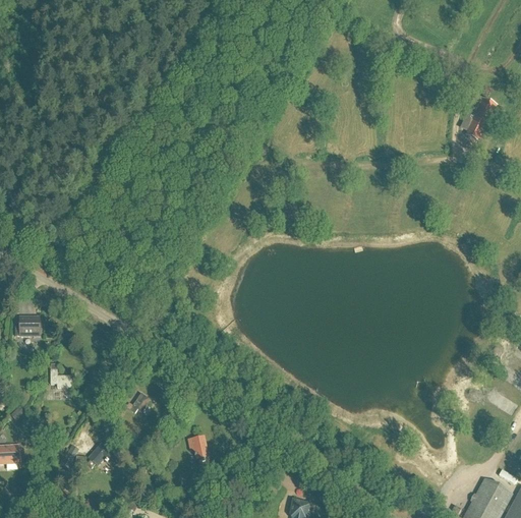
[(284,93),(289,102),(295,98),(291,90),(284,93)]
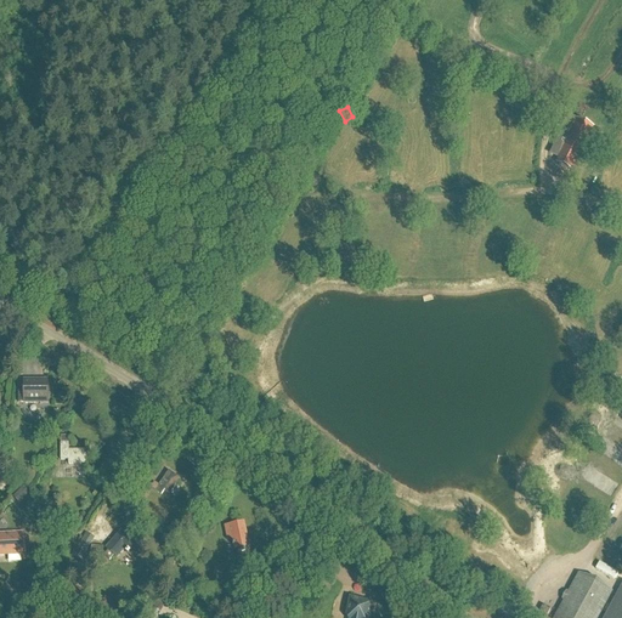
[(503,175),(504,162),(490,160),(488,174),(503,175)]
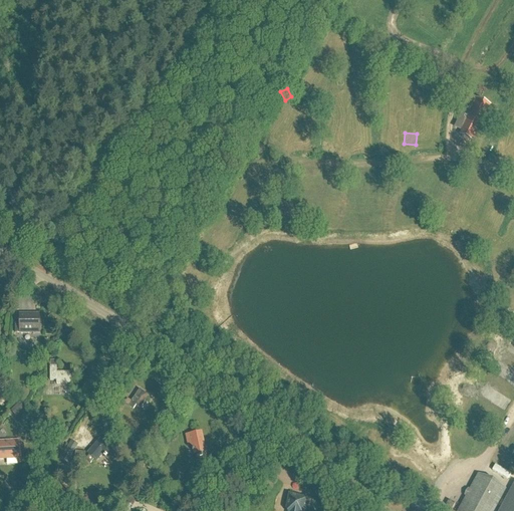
[(506,275),(513,274),(513,258),(506,259),(507,266),(504,267),(504,268),(505,268),(506,275)]
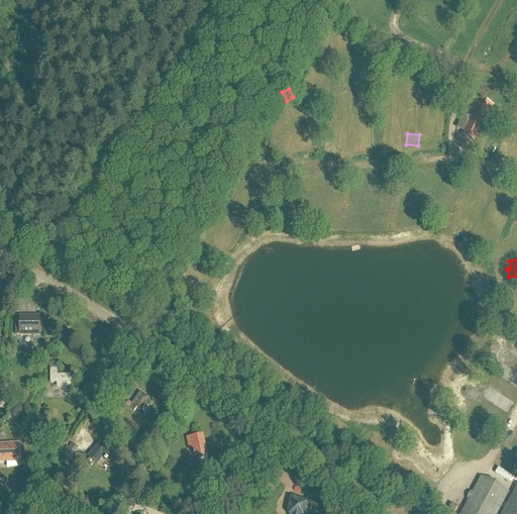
[(508,302),(516,303),(516,287),(513,287),(512,294),(509,294),(508,295),(509,295),(508,302)]
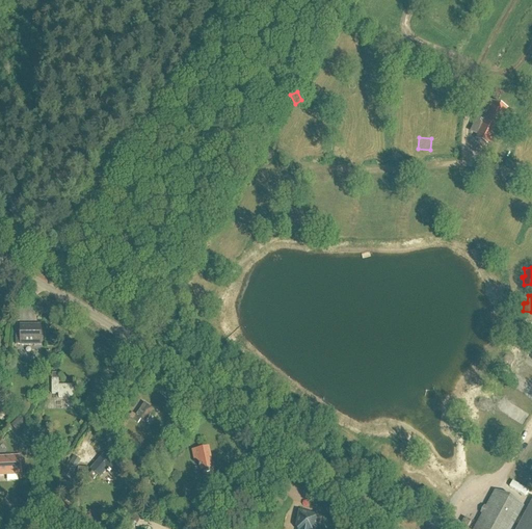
[(41,323),(26,324),(20,324),(20,334),(16,334),(16,343),(42,343),(41,323)]
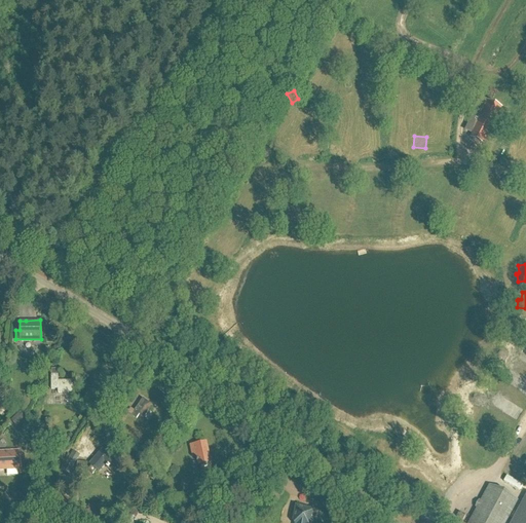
[(230,350),(226,357),(233,362),(243,345),(231,338),(225,347),(226,347),(226,348),(230,350)]
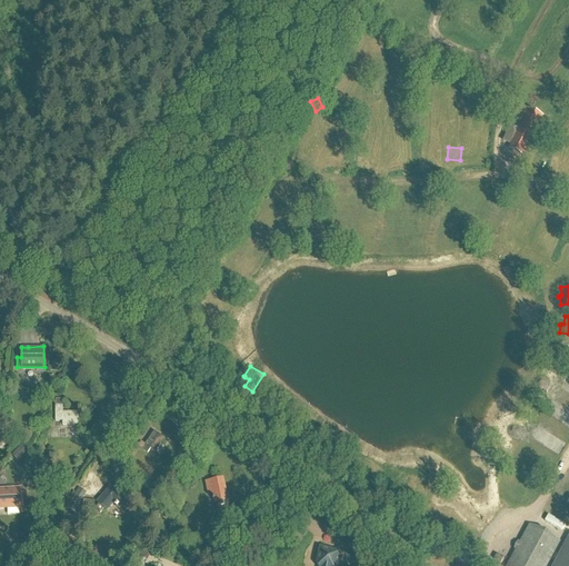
[(568,410),(555,401),(548,410),(568,423),(568,410)]
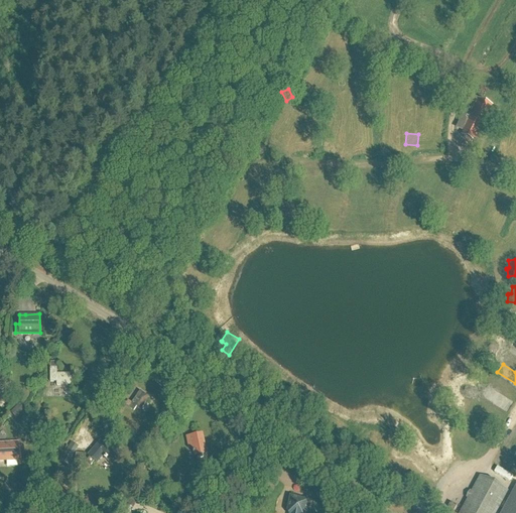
[(72,384),(72,372),(57,372),(57,366),(55,366),(50,366),(50,380),(56,380),(56,384),(72,384)]
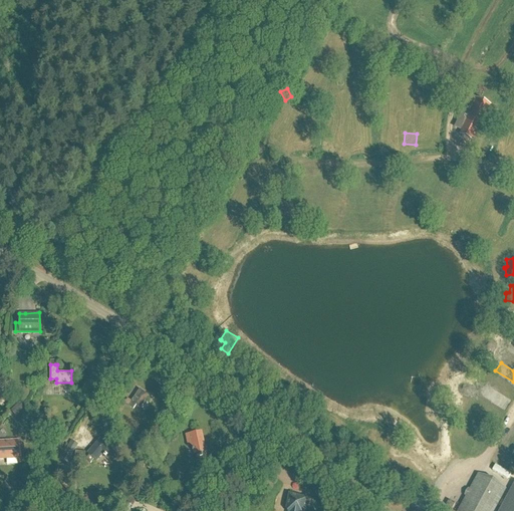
[(296,389),(292,395),(299,400),(309,384),(297,375),(291,386),(292,387),(296,389)]
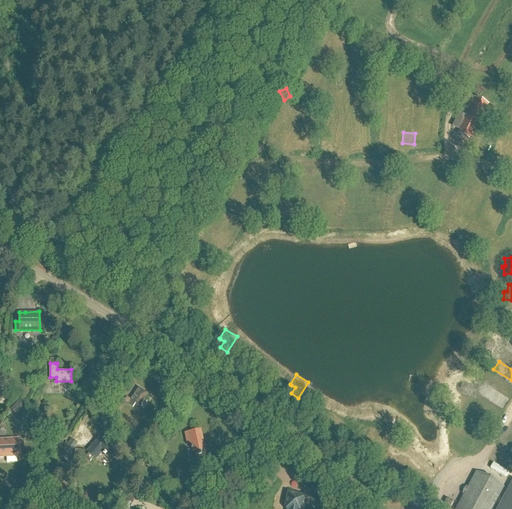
[(484,383),(479,391),(502,406),(507,398),(484,383)]
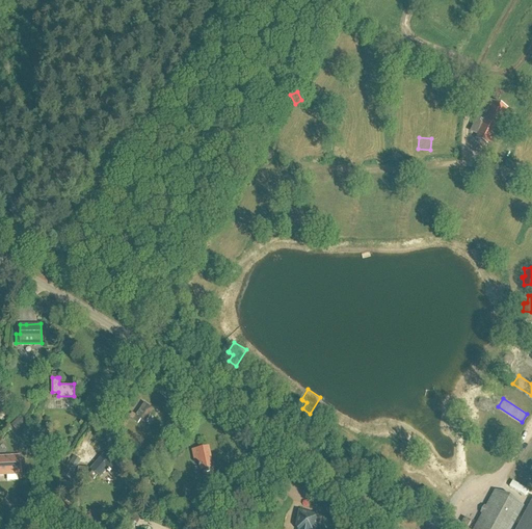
[(24,401),(22,407),(28,410),(30,404),(24,401)]
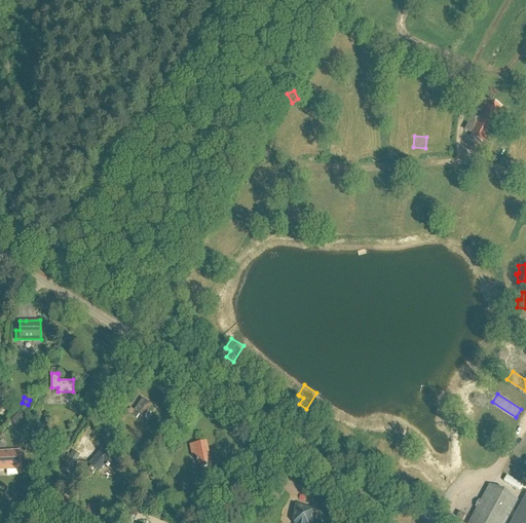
[(144,416),(152,404),(143,397),(134,409),(130,407),(127,411),(137,417),(139,413),(144,416)]
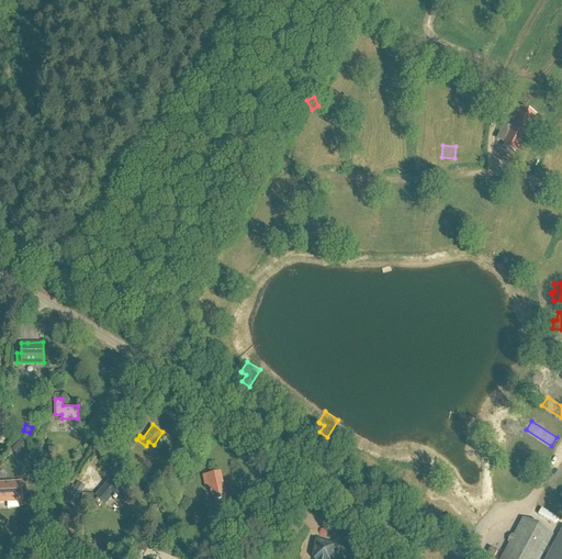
[(21,439),(12,448),(19,454),(27,445),(21,439)]
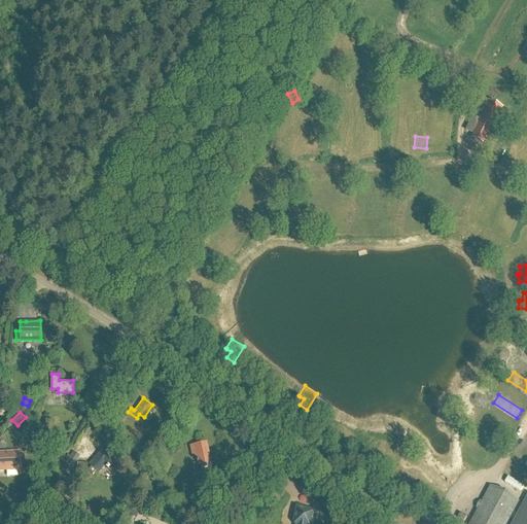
[(484,416),(479,424),(502,440),(507,431),(484,416)]
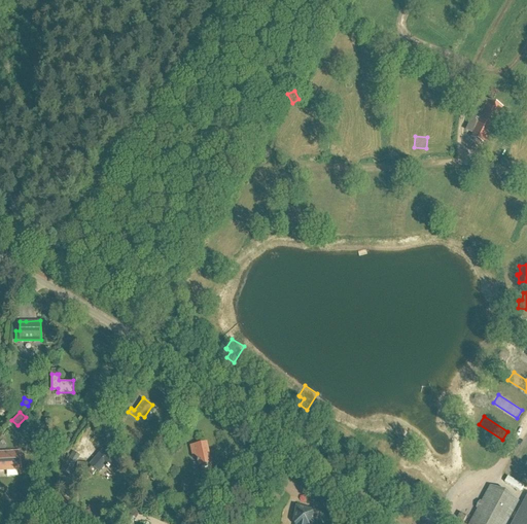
[(461,428),(459,434),(469,438),(471,431),(461,428)]
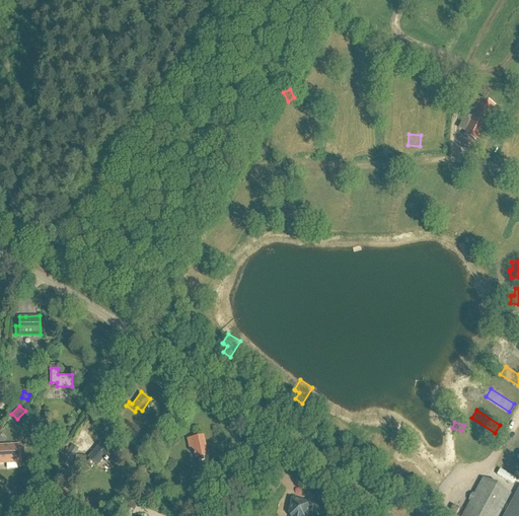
[(208,454),(204,434),(188,438),(190,449),(194,448),(196,456),(197,456),(198,459),(204,458),(204,455),(208,454)]
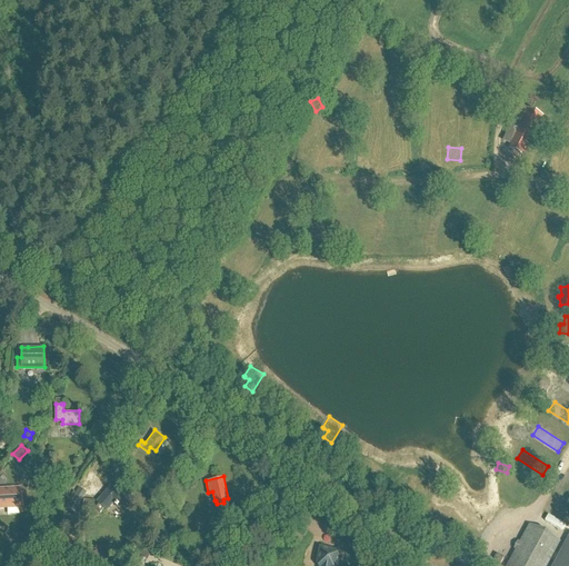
[(0,504),(7,504),(23,503),(22,486),(0,487),(0,504)]
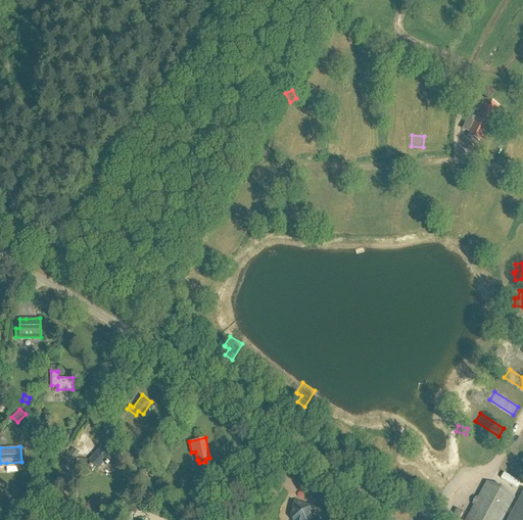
[(90,460),(91,461),(87,466),(92,470),(96,465),(98,467),(104,460),(111,467),(117,460),(102,447),(96,456),(94,455),(90,460)]
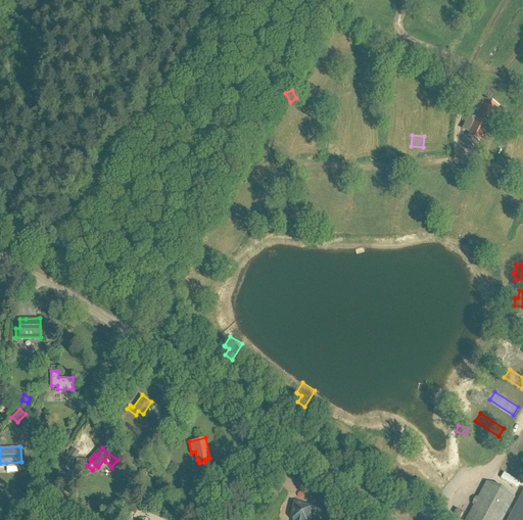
[(67,457),(63,464),(69,467),(74,461),(67,457)]
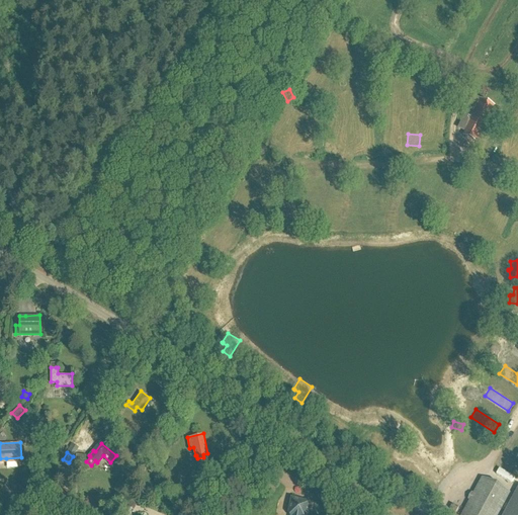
[(496,514),(502,504),(510,490),(483,476),(460,514),(496,514)]
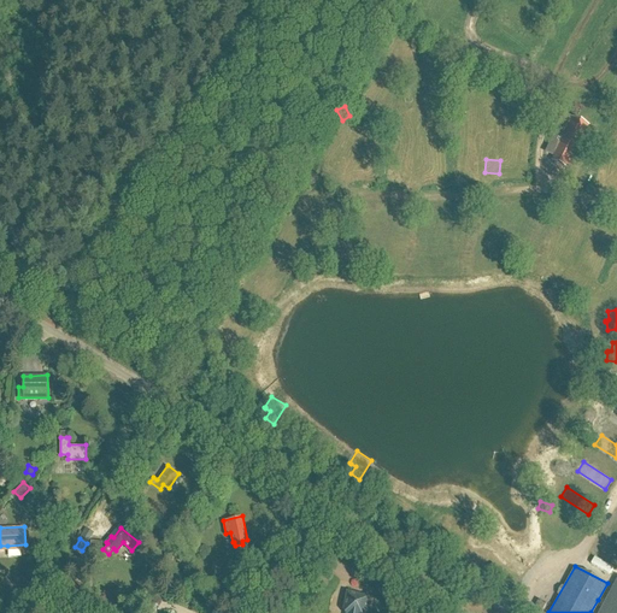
[(616,612),(616,578),(598,612),(616,612)]
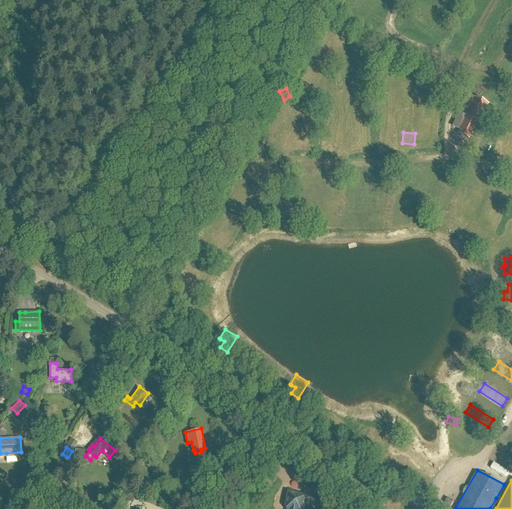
[(122,498),(132,503),(135,497),(132,495),(134,492),(129,489),(128,492),(125,491),(122,498)]
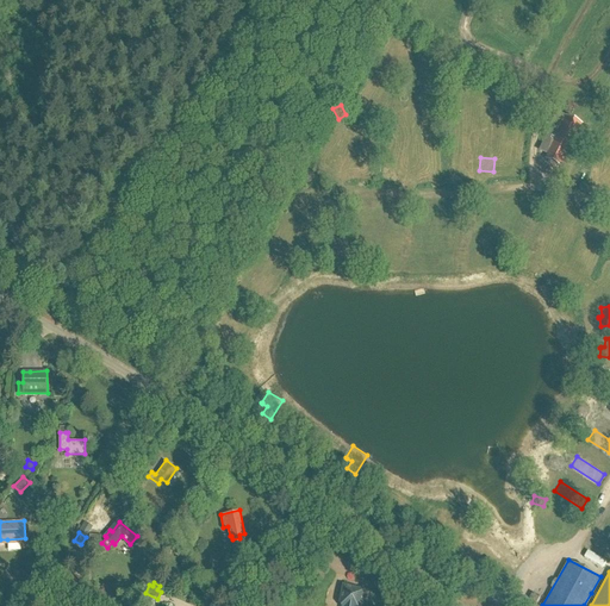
[(366,592),(362,586),(359,589),(343,587),(340,604),(342,605),(343,605),(362,605),(361,605),(363,593),(366,592)]
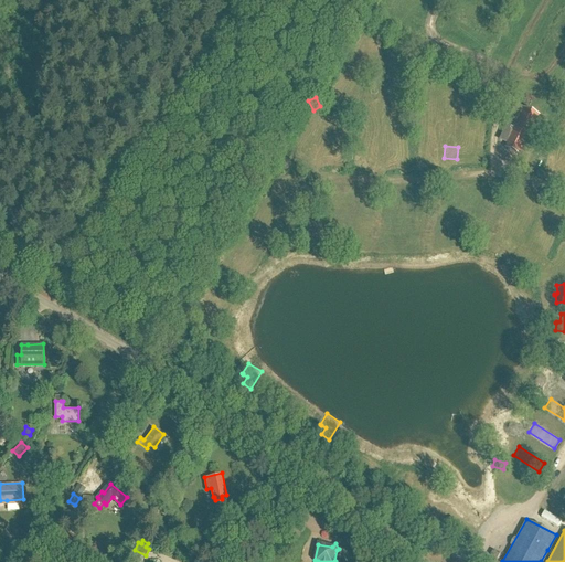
[(308,561),(304,544),(292,548),(296,561),(308,561)]
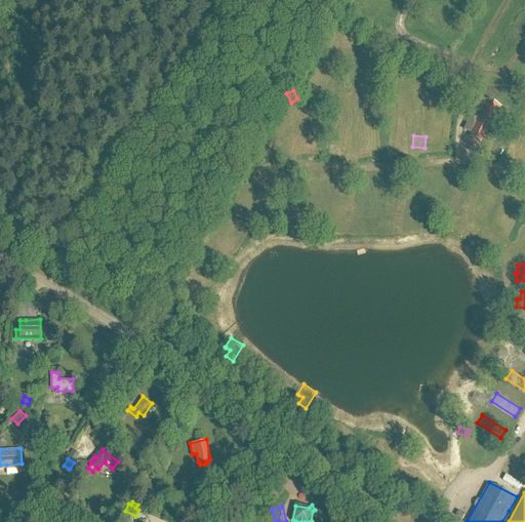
[(463,518),(467,513),(459,509),(456,514),(463,518)]
